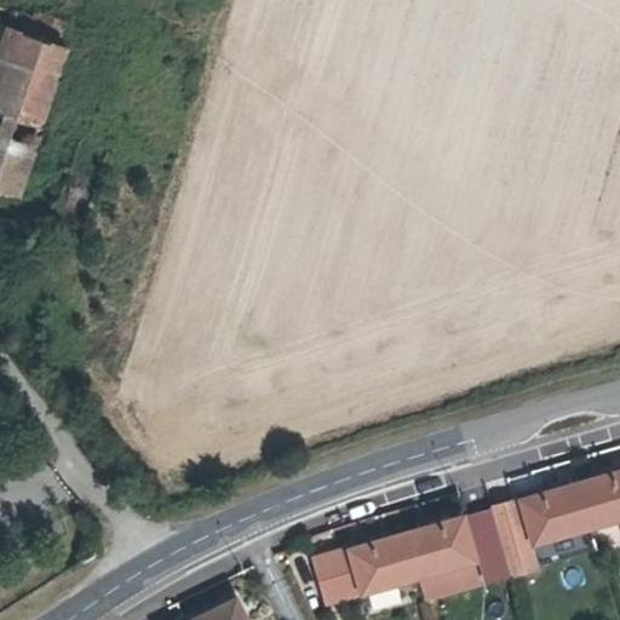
[(16,32),(53,45),(61,24),(35,15),(33,19),(0,6),(0,26),(16,33),(16,32)]
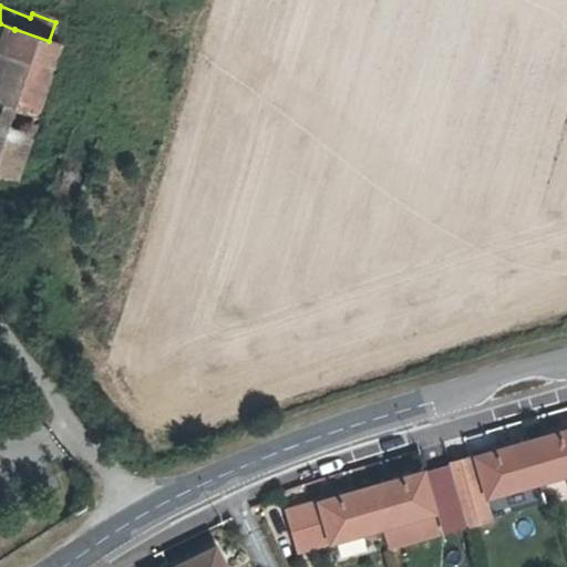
[(57,44),(49,41),(14,29),(14,30),(0,69),(0,101),(33,114),(57,44)]
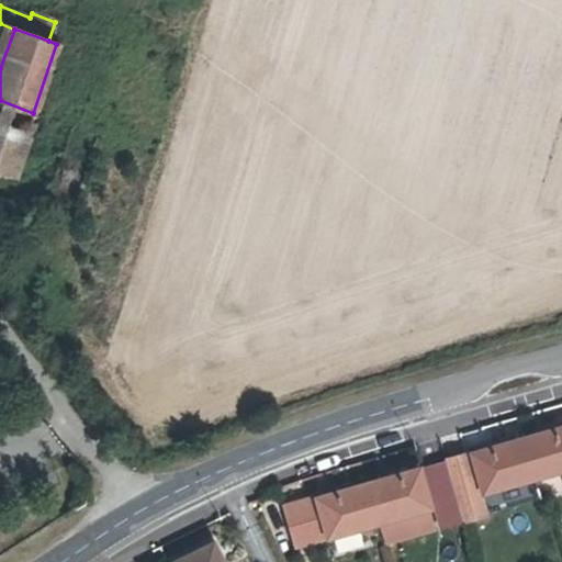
[(0,171),(12,176),(33,113),(0,100),(0,171)]
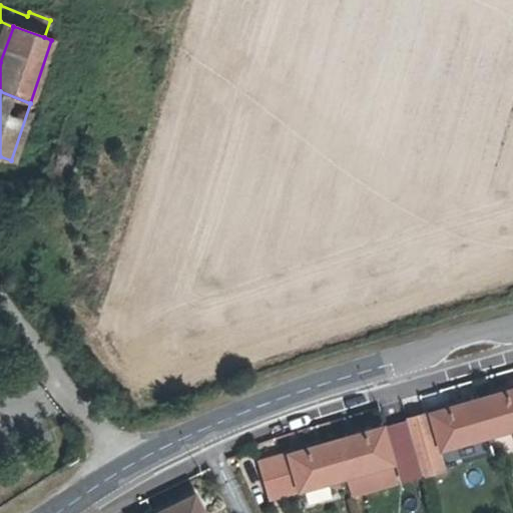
[(512,388),(478,398),(488,433),(512,426),(512,388)]
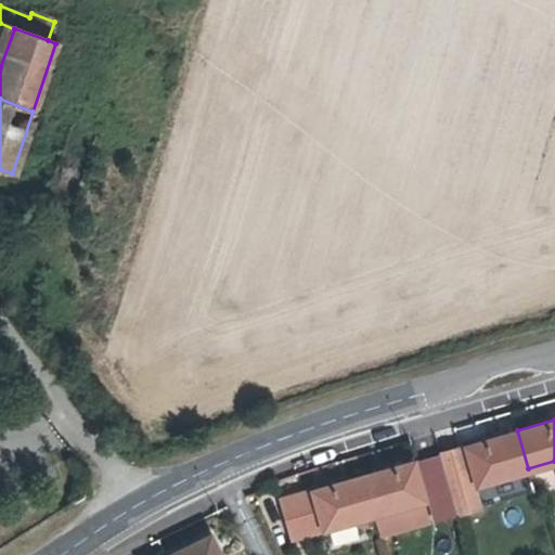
[(528,468),(517,430),(465,446),(476,483),(528,468)]
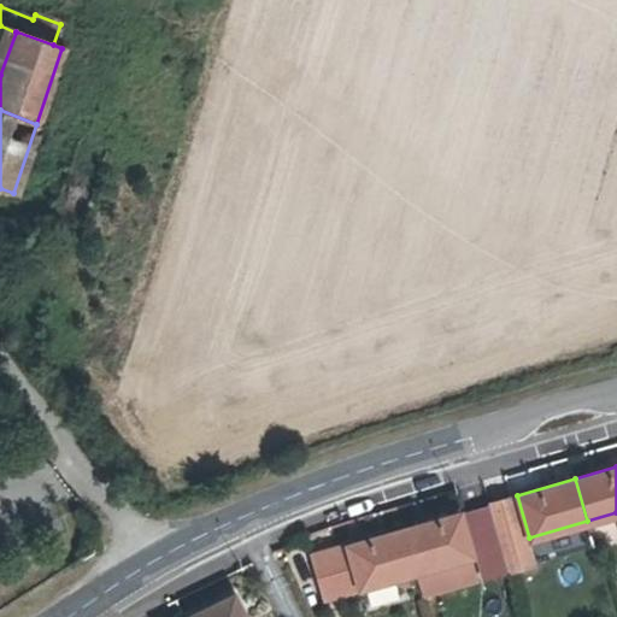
[(488,504),(500,546),(509,571),(532,565),(511,497),(488,504)]
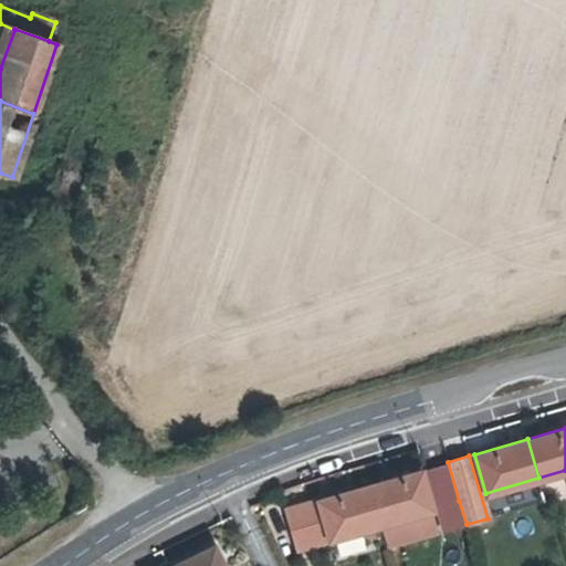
[(422,470),(370,484),(380,523),(433,509),(422,470)]
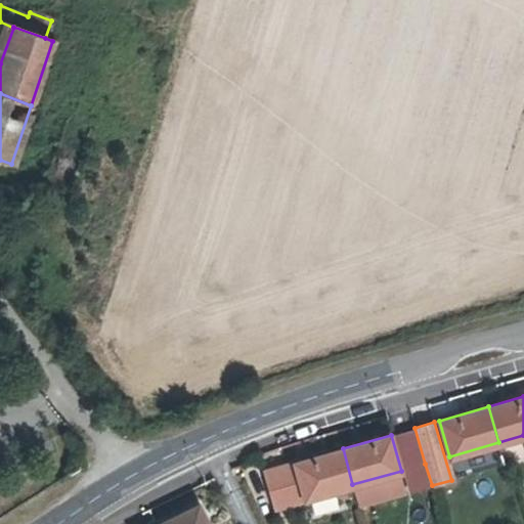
[(497,443),(499,454),(523,449),(523,441),(523,438),(497,443)]
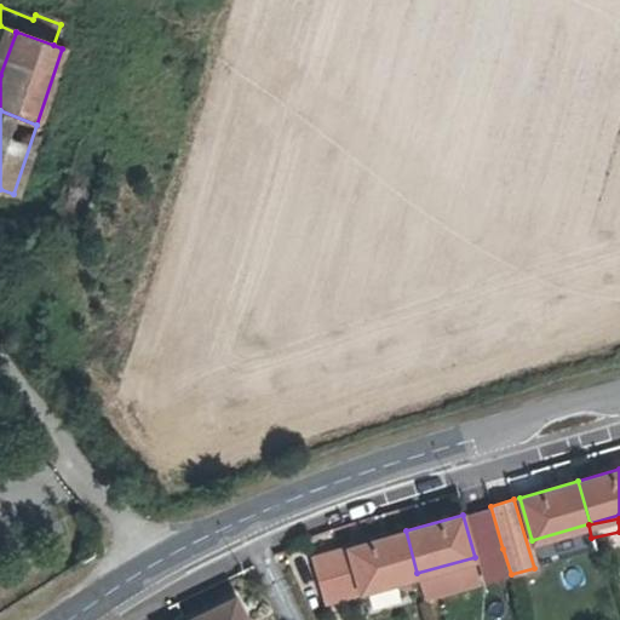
[(314,557),(325,600),(417,573),(406,530),(314,557)]
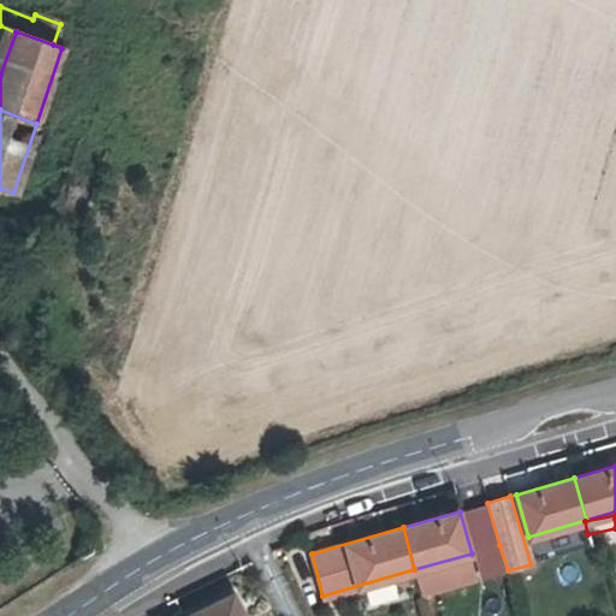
[(242,615),(232,594),(191,615),(242,615)]
